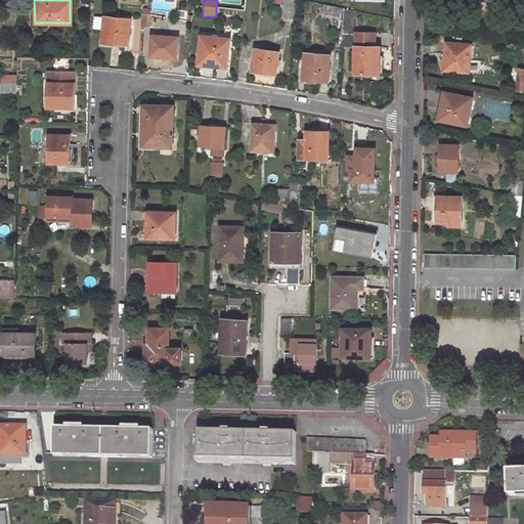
[(295,1),(290,0),(282,0),(282,6),(281,20),(293,23),(295,1)]
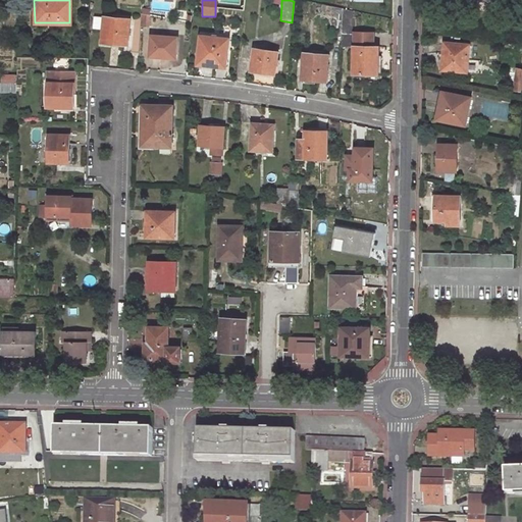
[(343,11),(332,9),(331,33),(342,34),(343,11)]
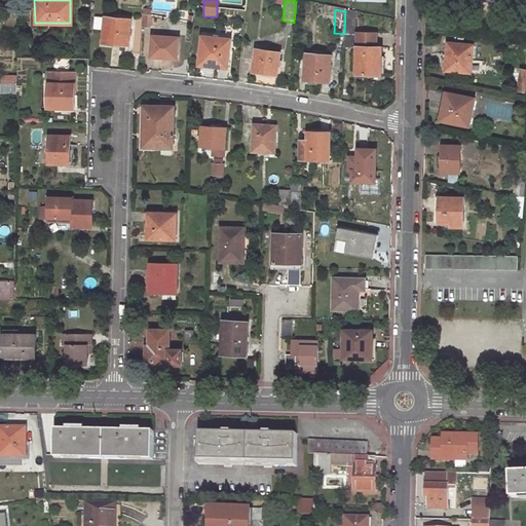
[(354,34),(355,14),(345,11),(344,34),(354,34)]
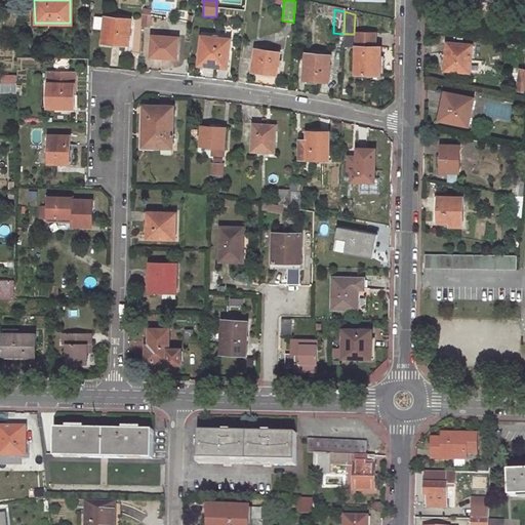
[(128,45),(132,19),(105,14),(101,40),(128,45)]
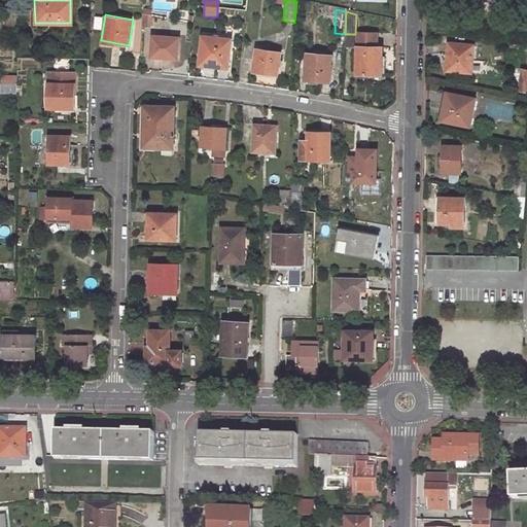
[(229,68),(235,39),(205,33),(199,61),(229,68)]
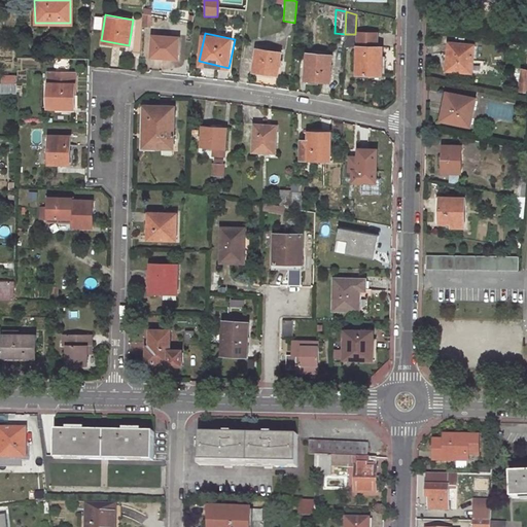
[(175,60),(177,38),(152,36),(150,58),(175,60)]
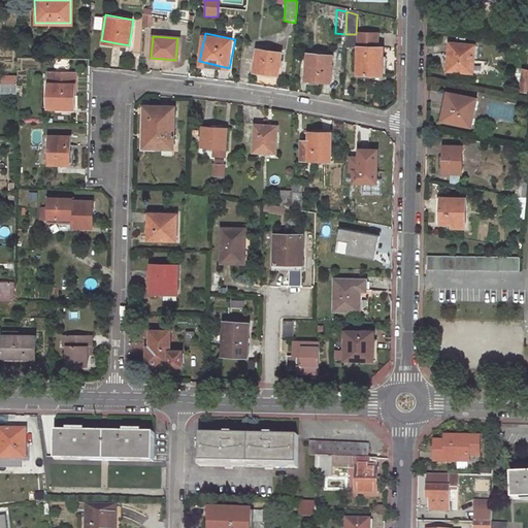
[(359,37),(358,52),(357,78),(382,79),(383,54),(377,53),(377,38),(359,37)]
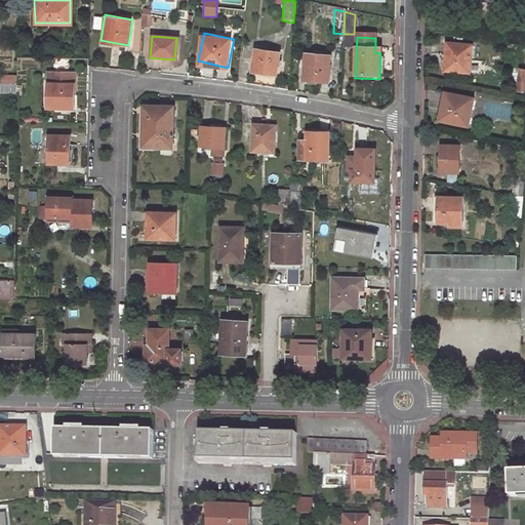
[(470,71),(472,45),(447,42),(444,69),(470,71)]
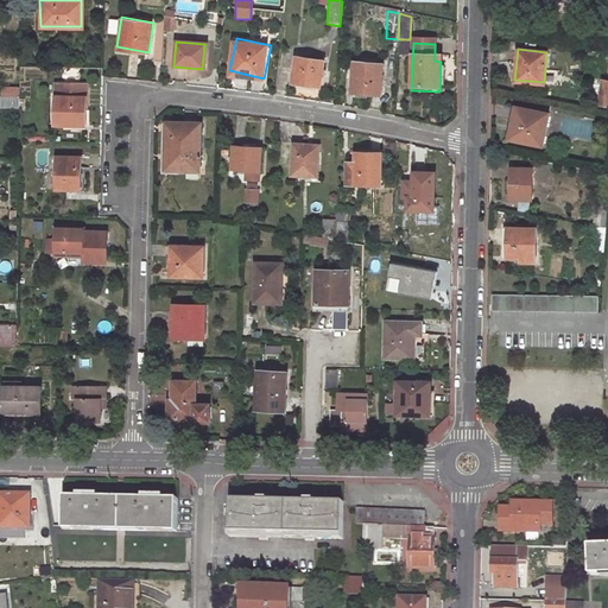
[(321,87),(325,58),(298,54),(293,82),(321,87)]
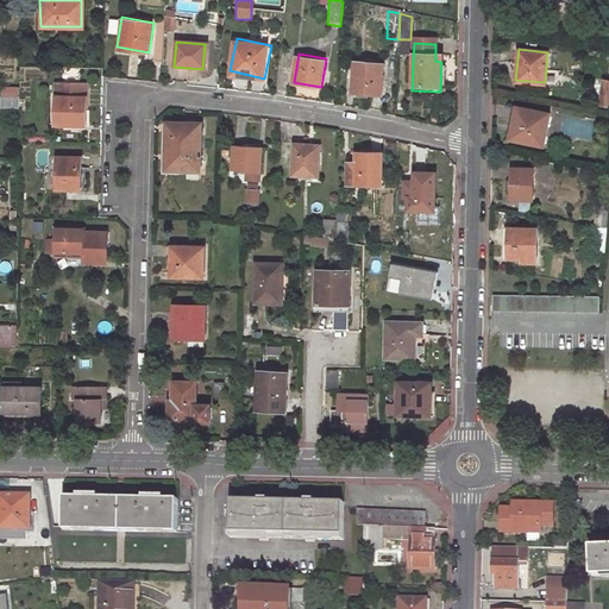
[(380,94),(384,63),(355,60),(351,90),(380,94)]
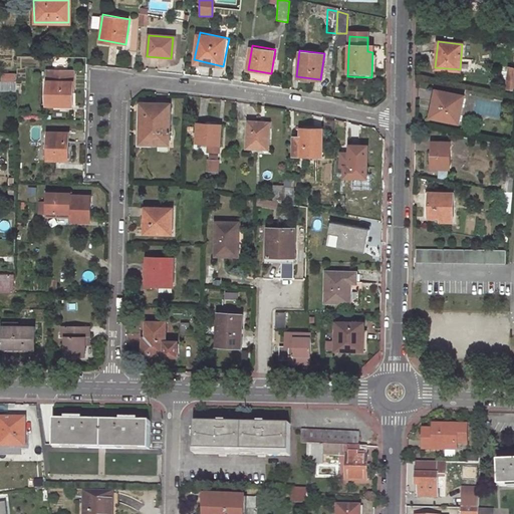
[(513,89),(513,68),(507,67),(505,88),(513,89)]
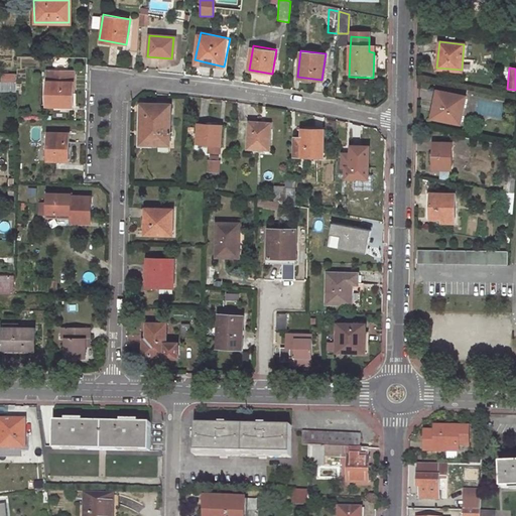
[(72,106),(73,71),(46,70),(45,105),(72,106)]
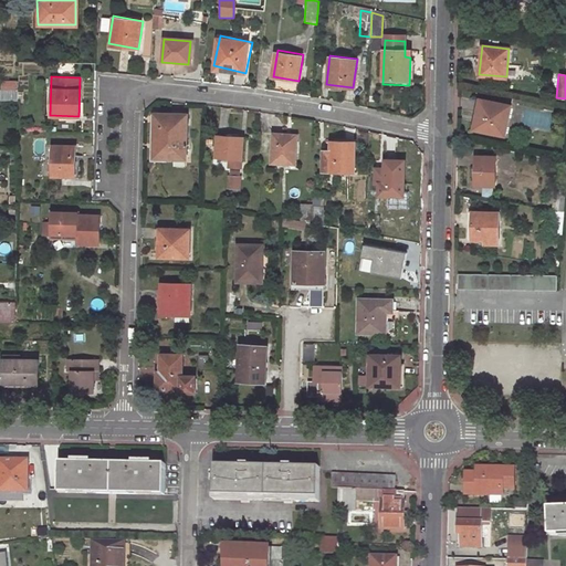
[(0,88),(0,97),(17,98),(17,88),(7,88),(2,88),(0,88)]
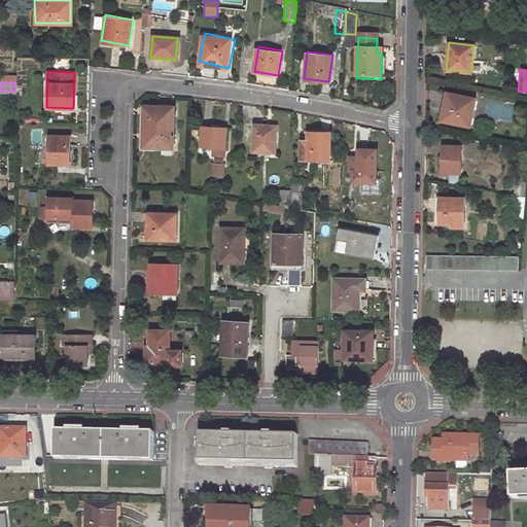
[(470,126),(475,97),(447,93),(442,121),(470,126)]
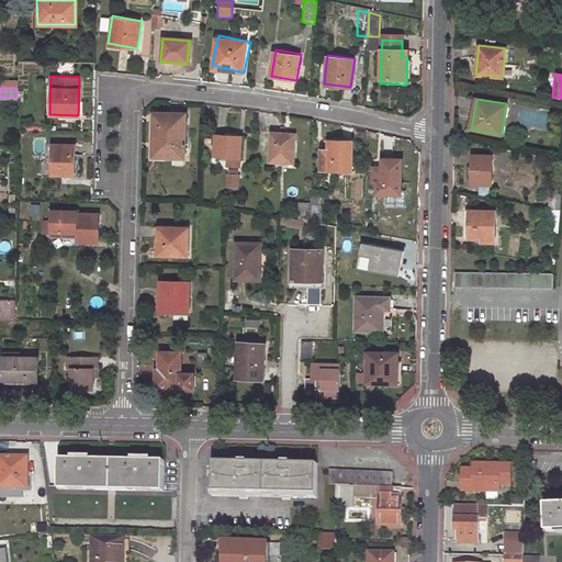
[(186,157),(187,113),(154,112),(153,156),(186,157)]
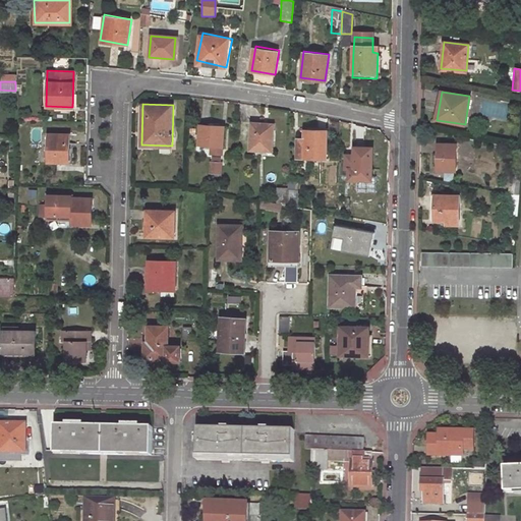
[(272,151),(273,124),(251,123),(250,150),(272,151)]
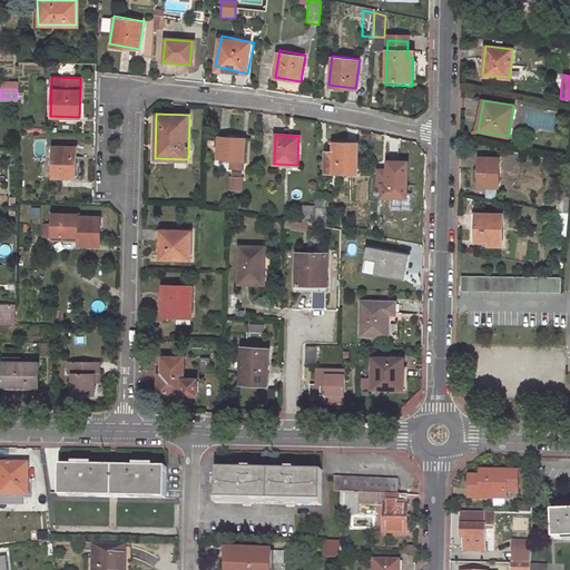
[(247,159),(247,139),(222,138),(220,158),(236,159),(247,159)]
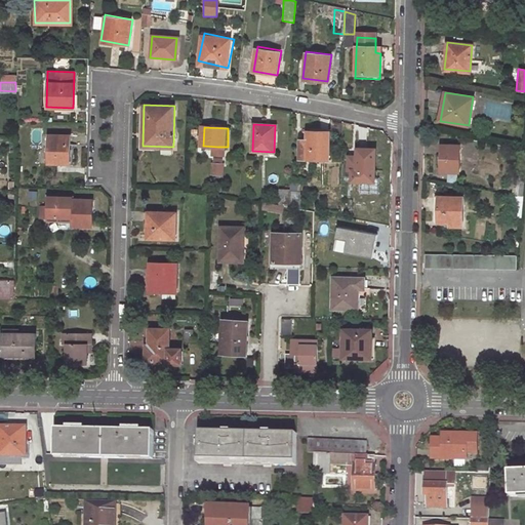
[(329,159),(329,131),(306,130),(305,159),(329,159)]
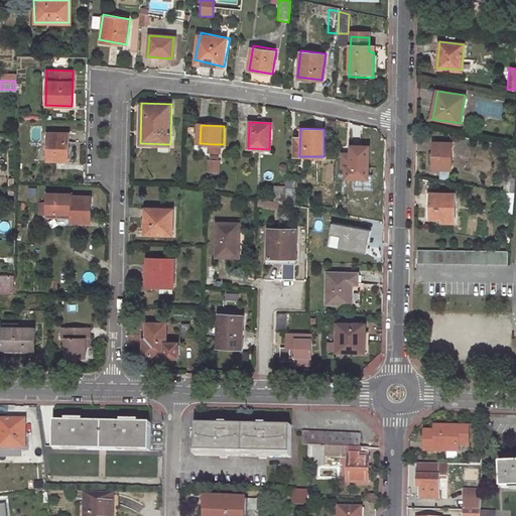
[(68,161),(69,133),(39,132),(38,160),(68,161)]
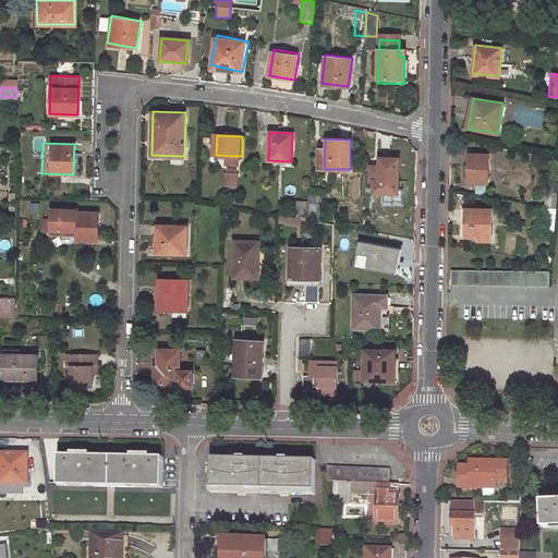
[(488,183),(489,155),(469,154),(469,182),(488,183)]
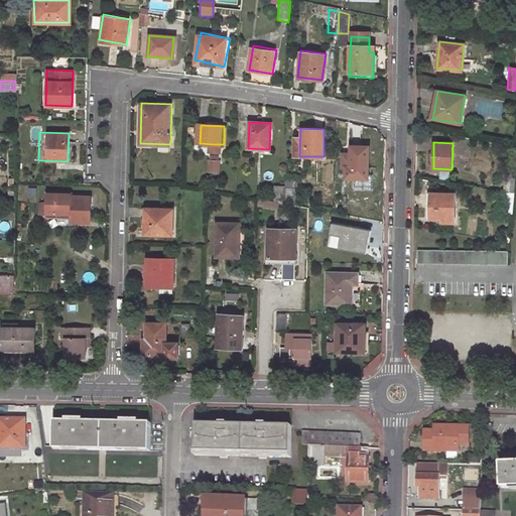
[(368,178),(369,146),(351,146),(351,166),(346,166),(346,177),(368,178)]
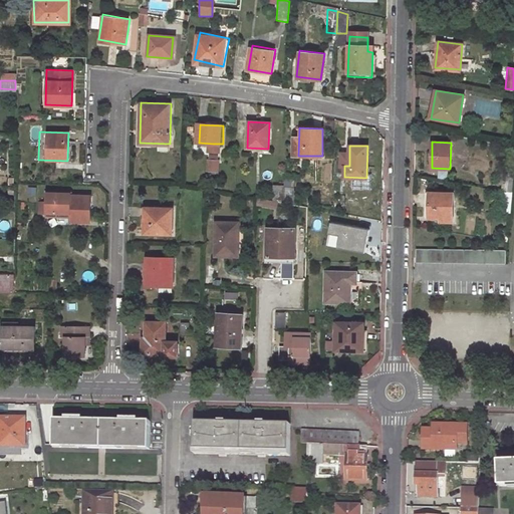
[(222,172),(222,161),(211,161),(211,172),(222,172)]
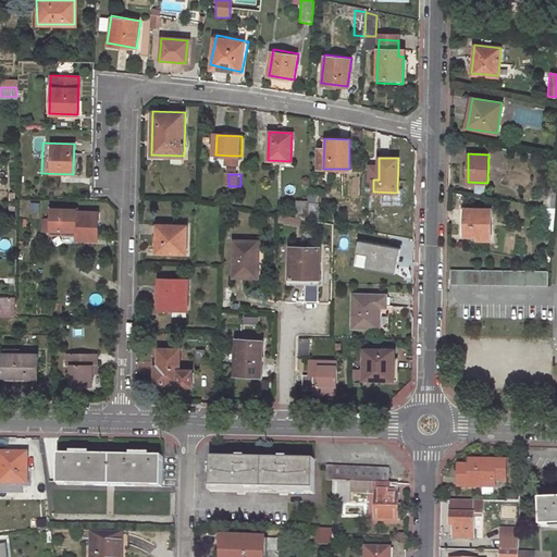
[(556,189),(547,188),(545,210),(554,212),(556,189)]
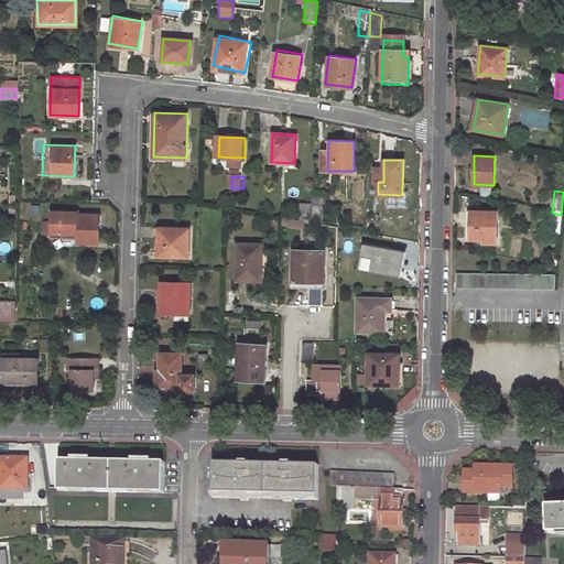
[(311,203),(300,203),(299,220),(311,223),(311,203)]
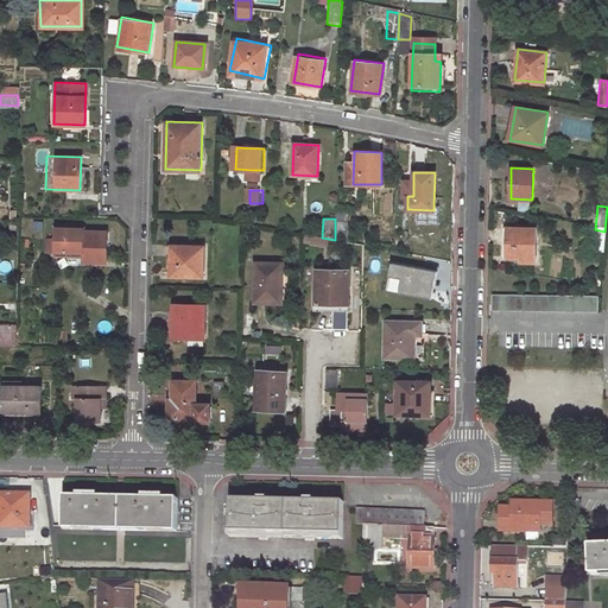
[(536,260),(537,227),(505,226),(504,260),(536,260)]
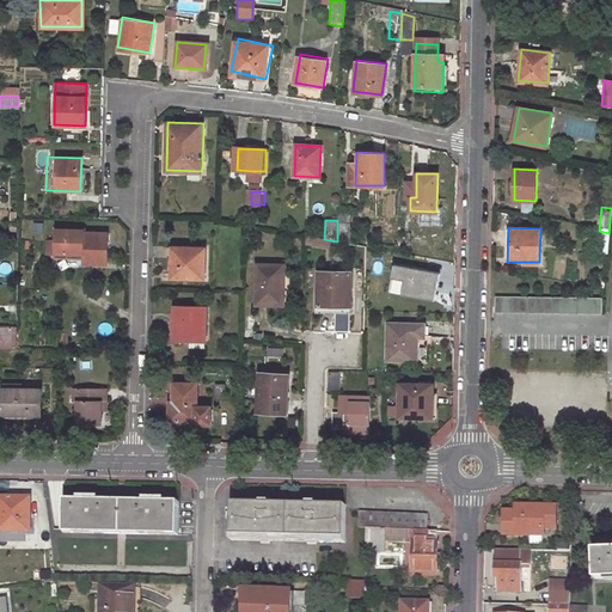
[(108,263),(108,233),(85,233),(85,230),(55,228),(55,240),(46,240),(46,252),(55,252),(84,252),(84,257),(84,263),(108,263)]
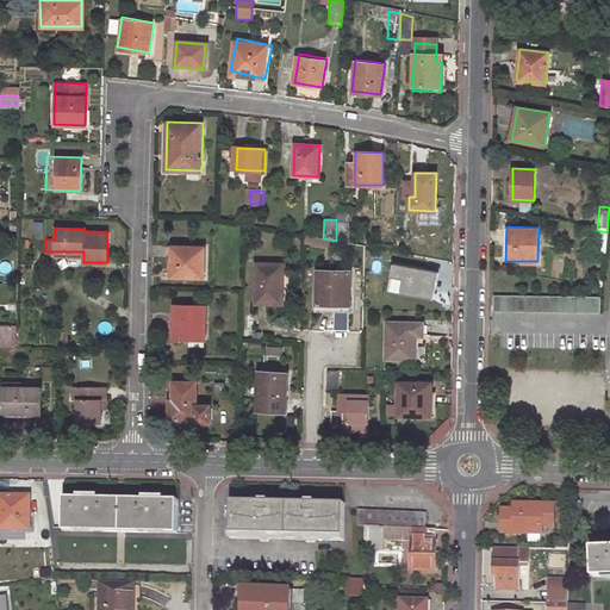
[(596,249),(605,250),(607,232),(597,230),(596,249)]
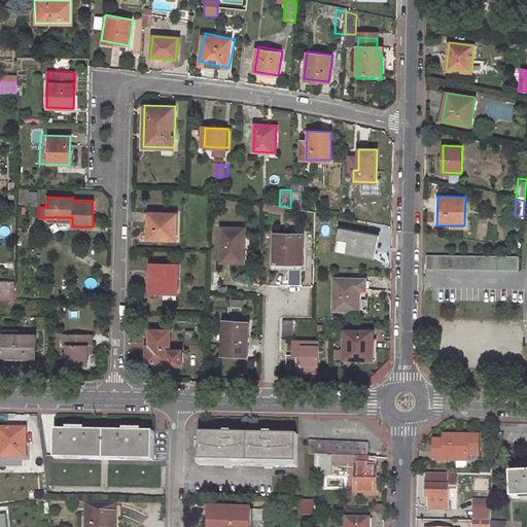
[(176,240),(177,213),(148,212),(148,239),(176,240)]
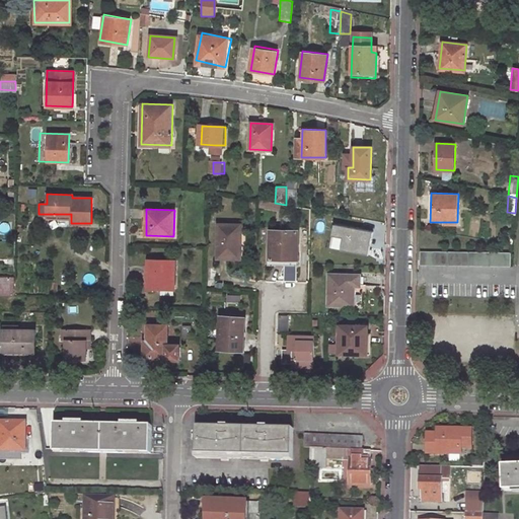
[(240,257),(240,224),(218,224),(217,257),(240,257)]
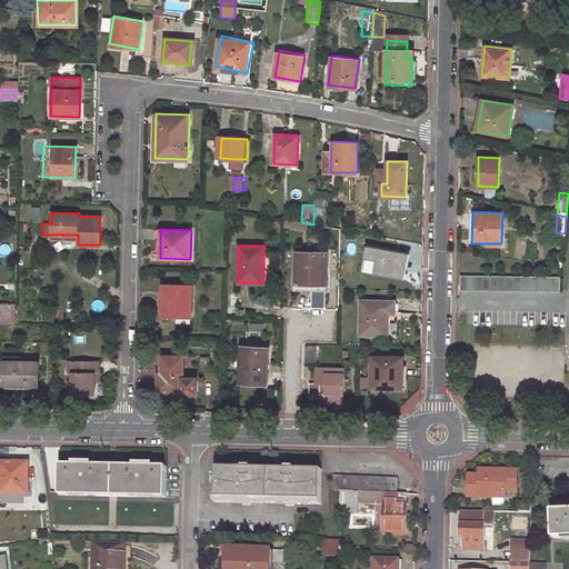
[(408,255),(365,247),(362,259),(375,261),(372,275),(402,281),(408,255)]
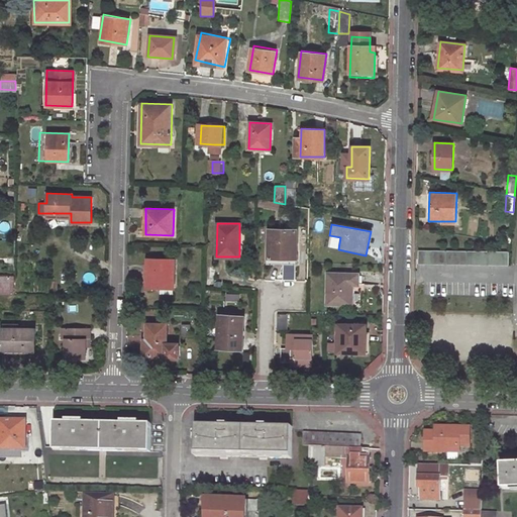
[(295,265),(296,229),(270,228),(269,265),(295,265)]
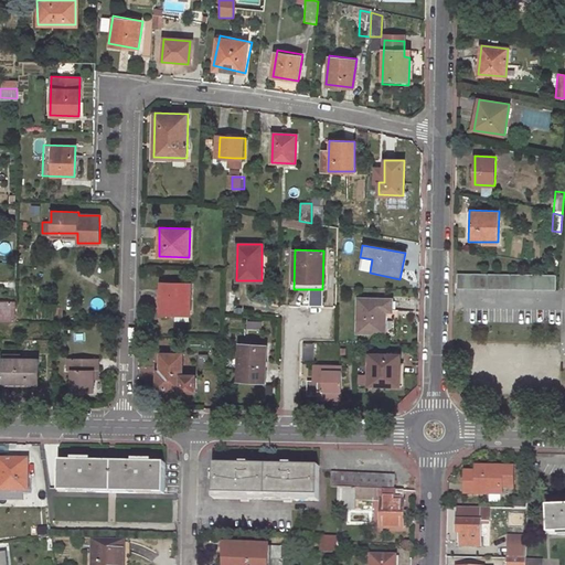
[(557,294),(558,278),(460,274),(460,290),(557,294)]
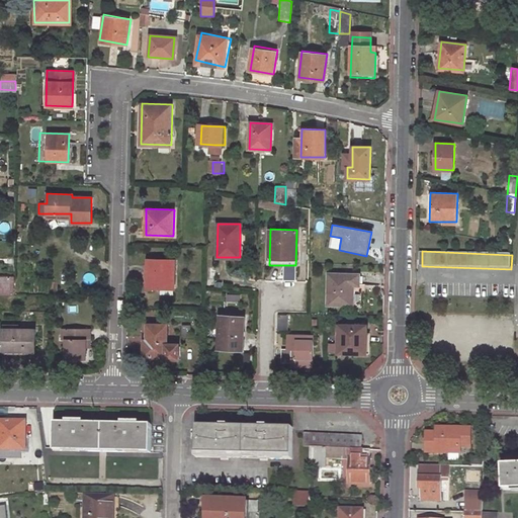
[(174,288),(175,261),(149,260),(148,288),(174,288)]
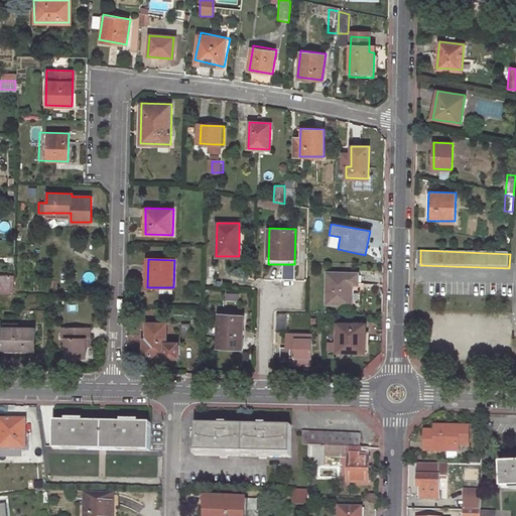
[(358,283),(358,273),(328,272),(328,302),(352,303),(352,284),(358,283)]
